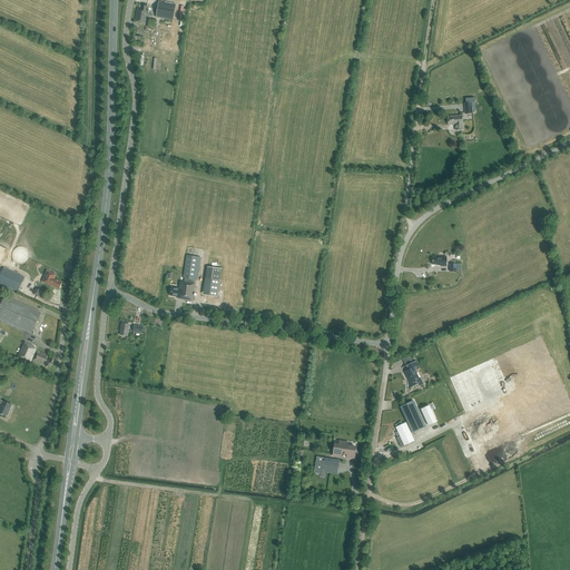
[(176,5),(158,1),(156,18),(173,21),(176,5)]
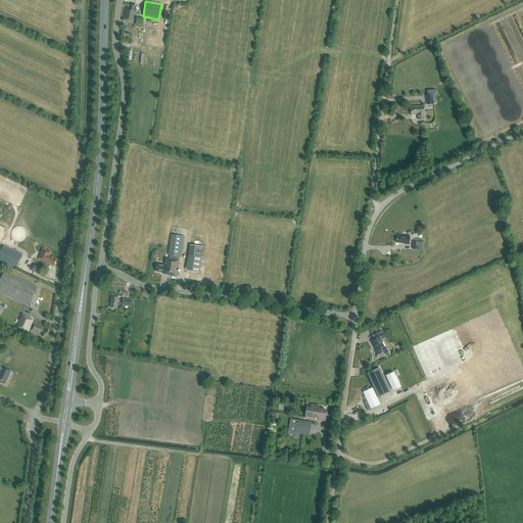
[(130,8),(126,7),(124,19),(134,20),(135,11),(134,11),(135,6),(131,5),(130,8)]
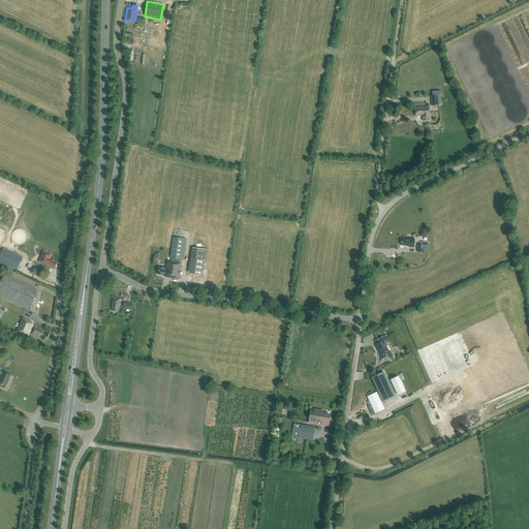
[(432,105),(439,105),(438,95),(433,96),(431,96),(432,105)]
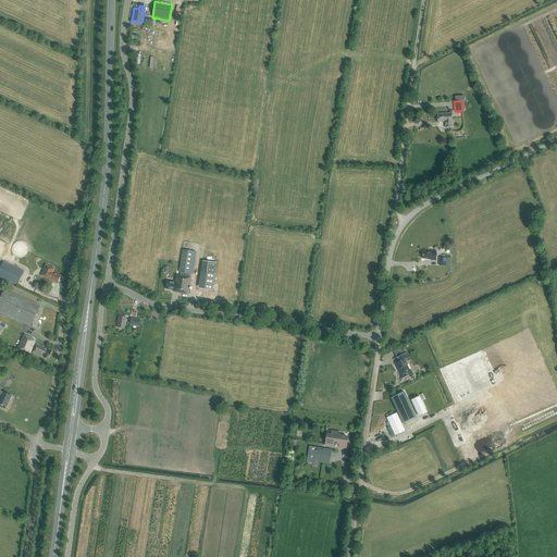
[(445,127),(453,127),(452,122),(453,122),(452,113),(437,114),(438,122),(445,122),(445,127)]
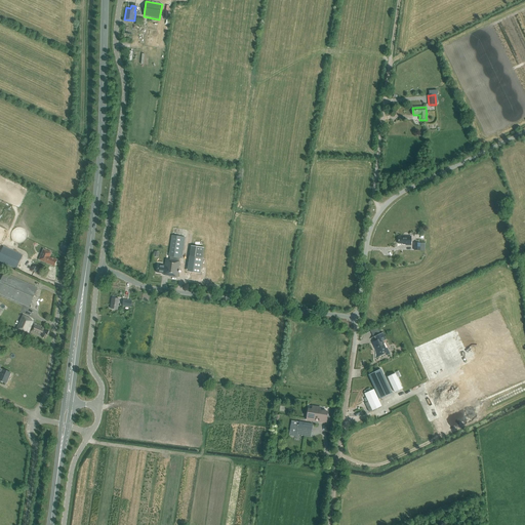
[(180,258),(185,237),(171,235),(168,256),(170,256),(170,259),(166,259),(165,266),(158,265),(157,273),(164,274),(163,275),(168,276),(178,277),(180,261),(179,261),(179,258),(180,258)]
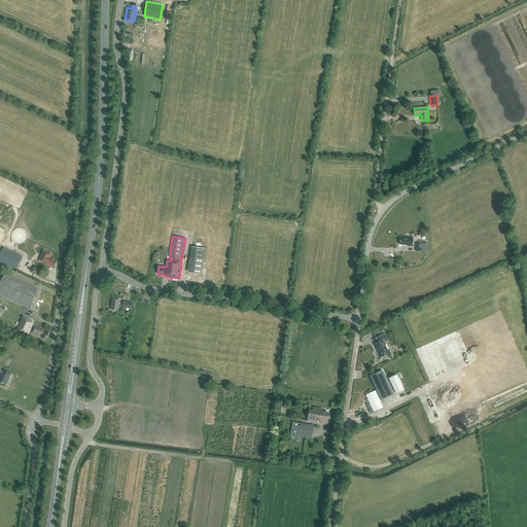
[(405,245),(408,246),(413,246),(413,238),(403,237),(403,239),(399,238),(399,245),(405,245)]
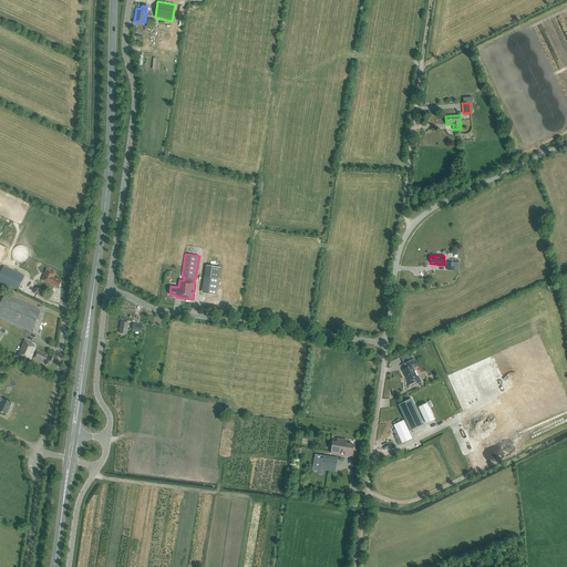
[(3,266),(0,274),(0,282),(17,290),(24,276),(3,266)]
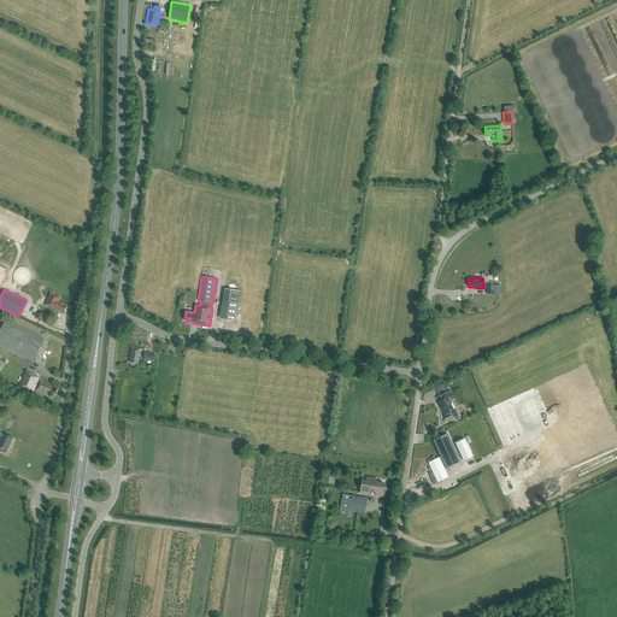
[(16,289),(13,294),(35,304),(37,299),(16,289)]
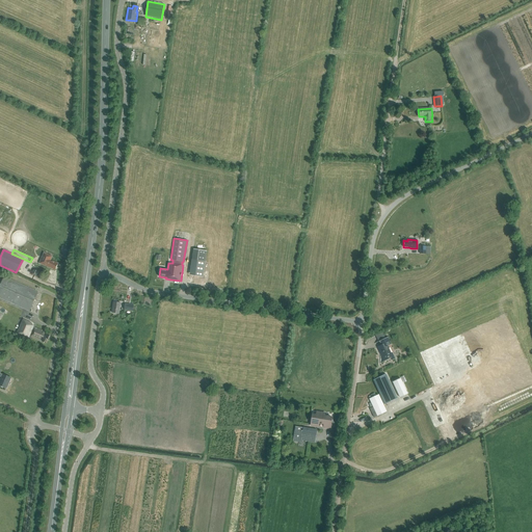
[(192,249),(189,275),(203,276),(206,250),(192,249)]
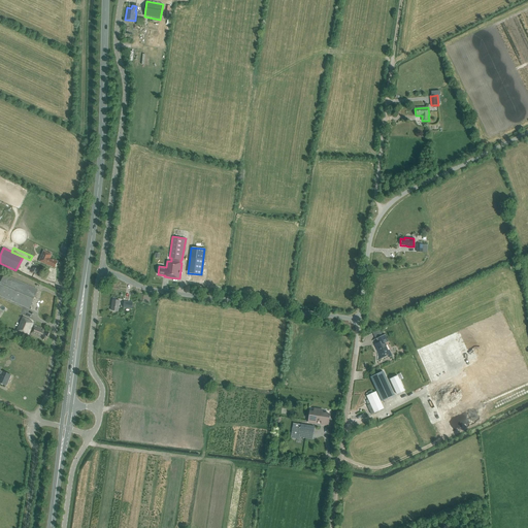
[(52,255),(43,251),(39,261),(46,265),(50,266),(55,268),(58,262),(50,259),(52,255)]
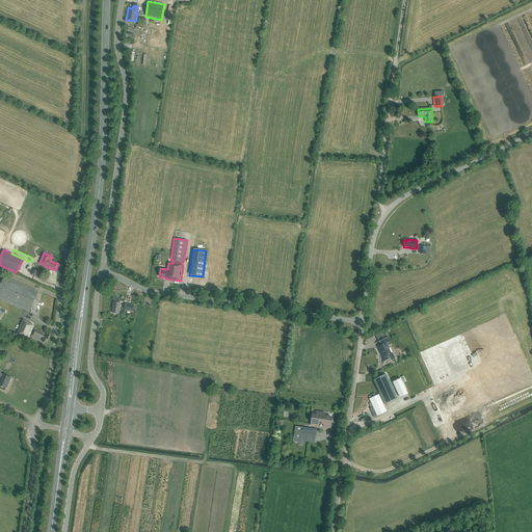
[(0,298),(30,312),(38,292),(4,276),(0,286),(0,298)]
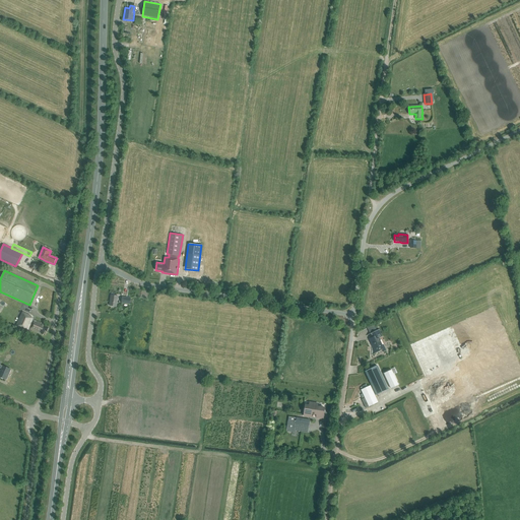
[(110,306),(117,307),(118,296),(111,296),(110,306)]
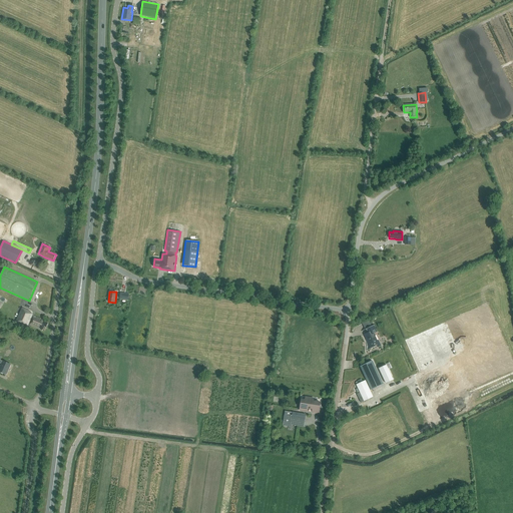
[(29,328),(30,326),(31,327),(31,326),(38,329),(39,329),(43,331),(45,327),(46,327),(48,324),(43,322),(43,321),(34,316),(34,315),(29,313),(30,312),(22,308),(15,322),(29,328)]
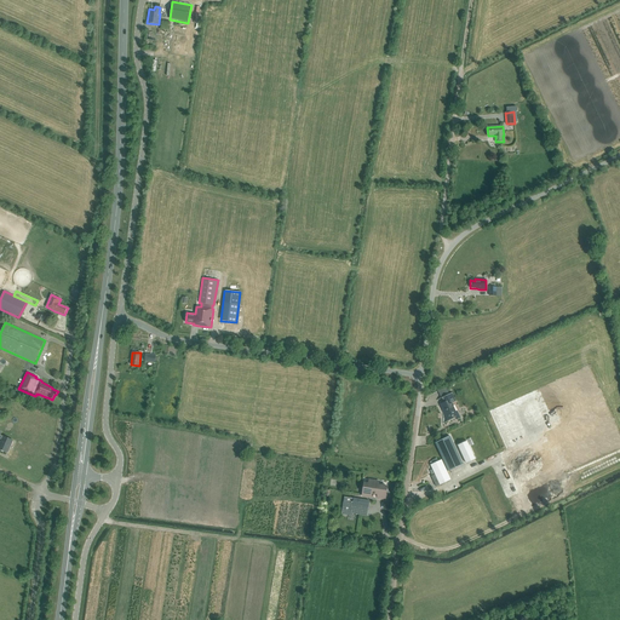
[(442,397),(445,402),(441,405),(447,417),(447,422),(455,418),(458,420),(460,419),(457,412),(455,412),(452,403),(455,401),(452,394),(442,397)]
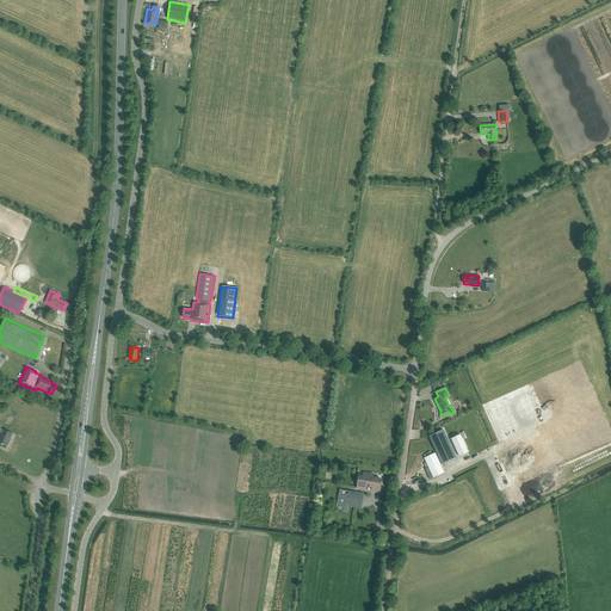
[(0,432),(1,433),(0,437),(0,443),(7,446),(13,434),(4,430),(4,431),(0,429),(2,425),(0,424),(0,432)]
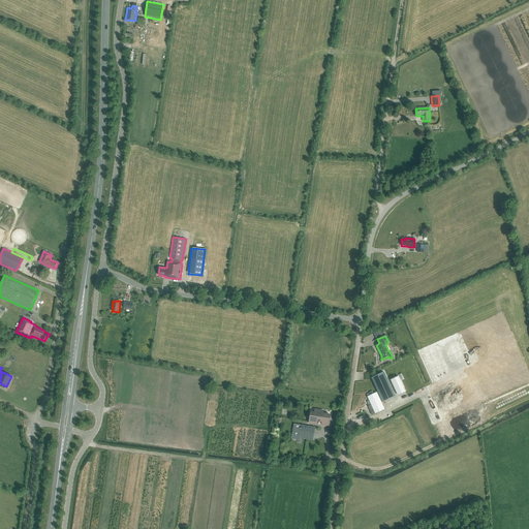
[(383,372),(379,374),(371,378),(382,402),(395,397),(383,372)]
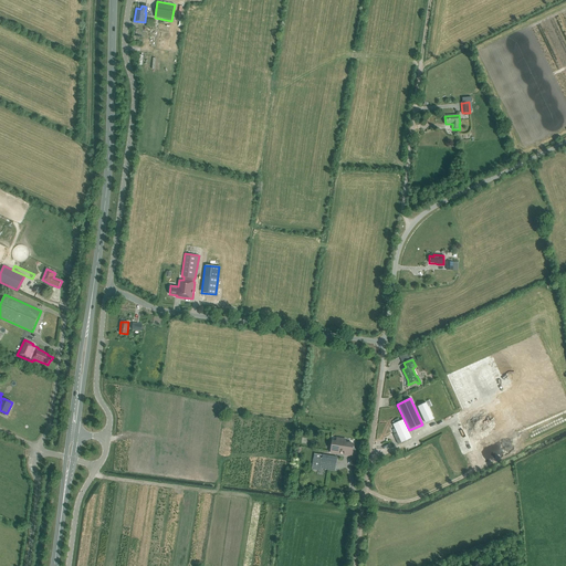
[(426,423),(433,419),(427,402),(418,407),(426,423)]
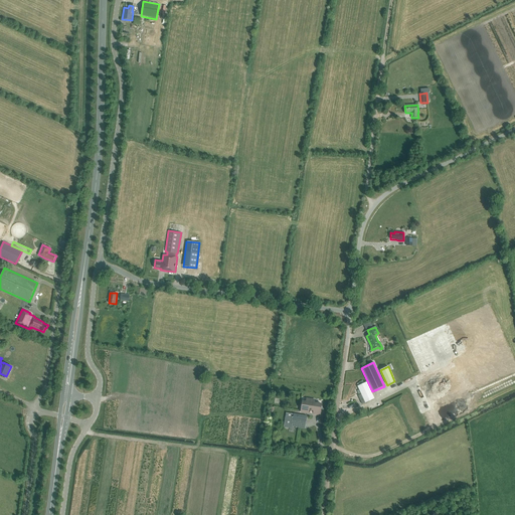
[(364,383),(363,381),(359,383),(360,385),(358,386),(361,394),(358,395),(362,404),(374,398),(367,382),(364,383)]
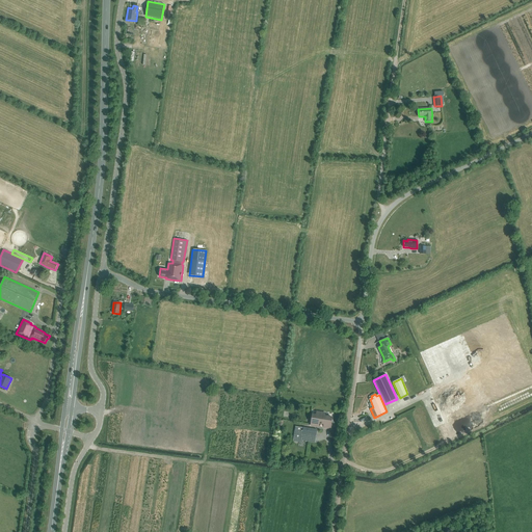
[(318,415),(313,415),(312,425),(318,426),(319,423),(321,424),(322,424),(324,424),(324,427),(330,428),(331,417),(324,416),(325,414),(319,413),(318,415)]
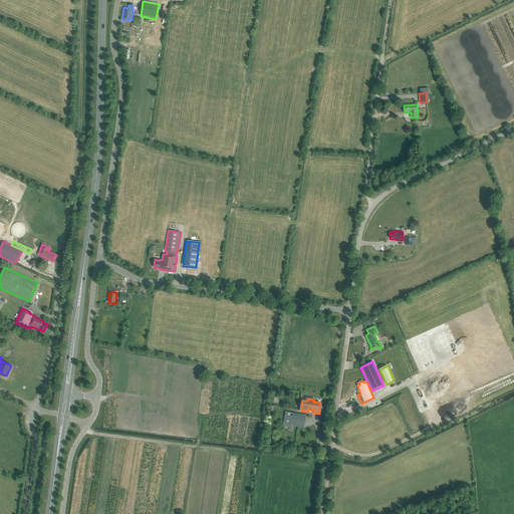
[(285,412),(283,427),(291,428),(291,426),(297,427),(298,420),(305,421),(306,416),(306,415),(298,414),(293,413),(292,413),(285,412)]
